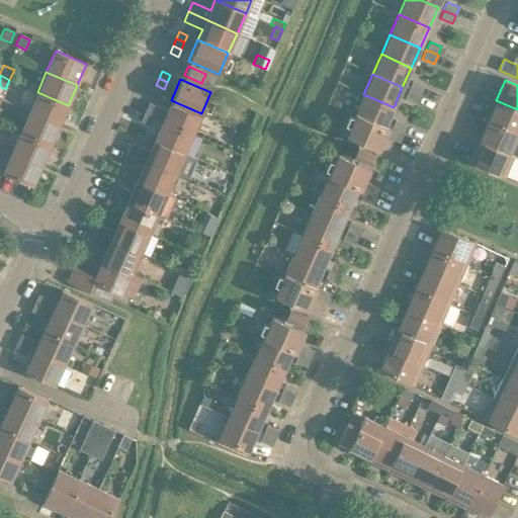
[(412,82),(408,90),(420,95),(424,87),(412,82)]
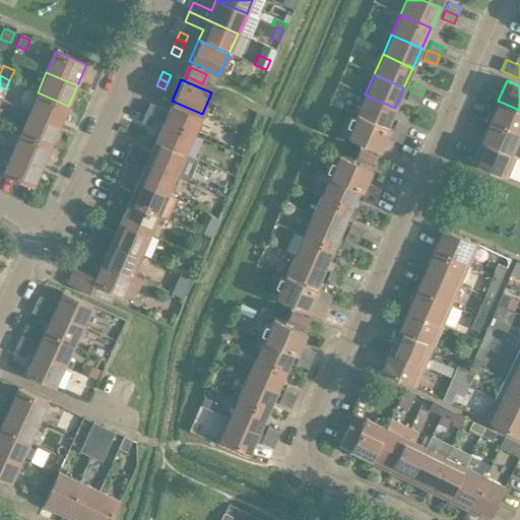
[(165,89),(156,85),(153,92),(161,96),(165,89)]
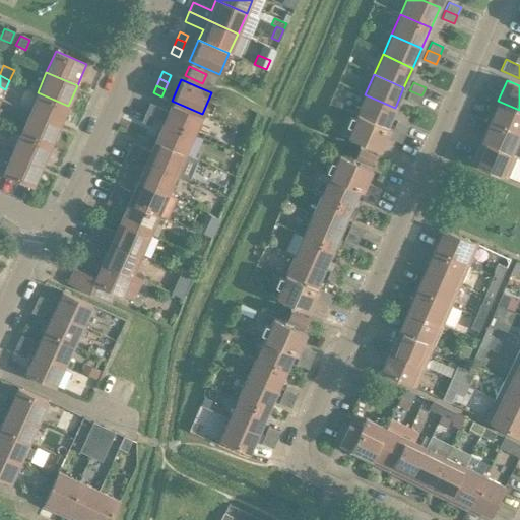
[(406,99),(418,104),(421,95),(409,90),(406,99)]
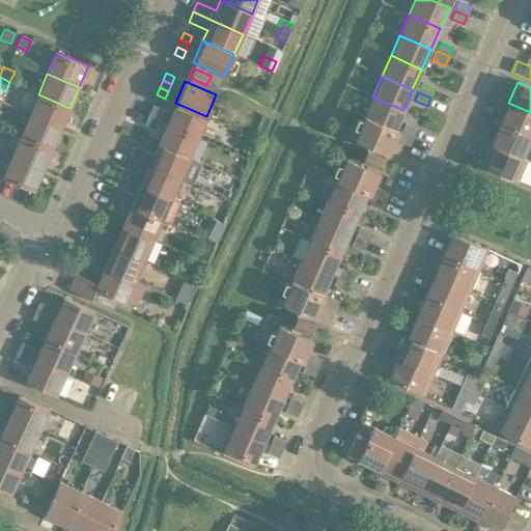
[(29,114),(60,128),(70,108),(38,94),(29,114)]
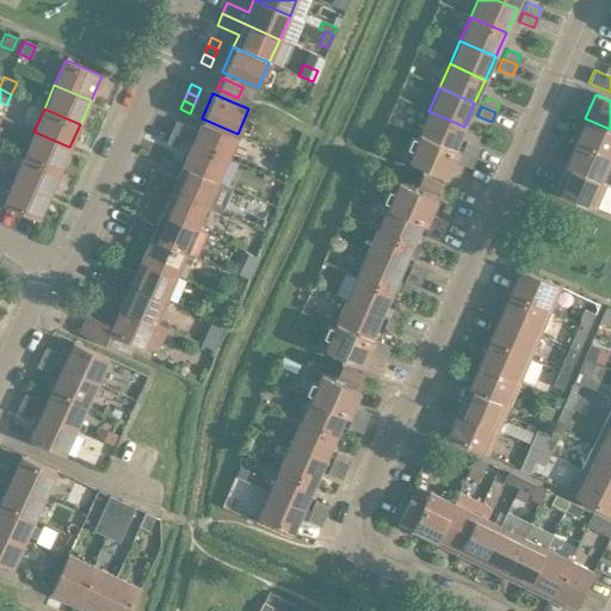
[(436,142),(454,149),(464,127),(429,111),(418,135),(436,142)]
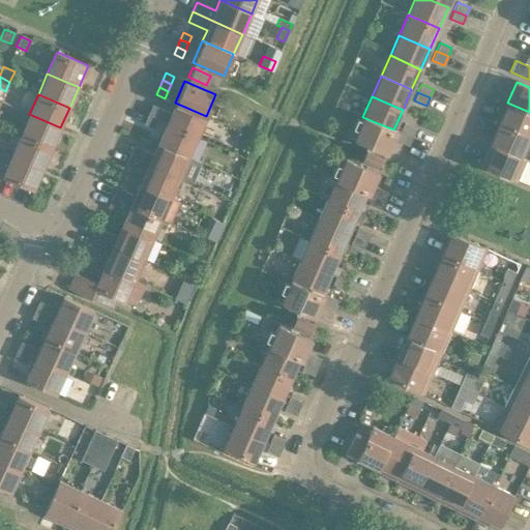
[(162,109),(157,119),(167,123),(198,137),(206,116),(175,102),(172,110),(171,113),(162,109)]
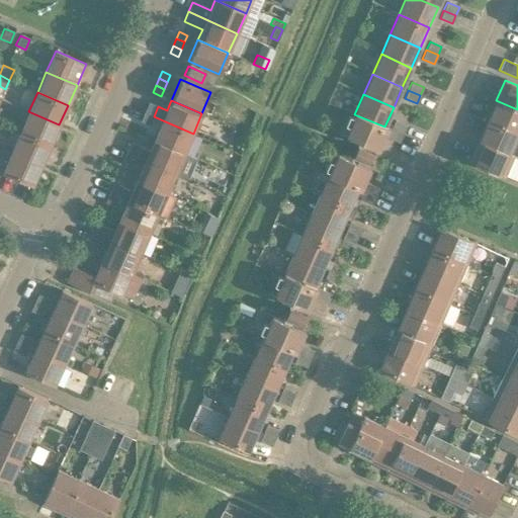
[(517,109),(496,100),(488,120),(517,134),(517,109)]
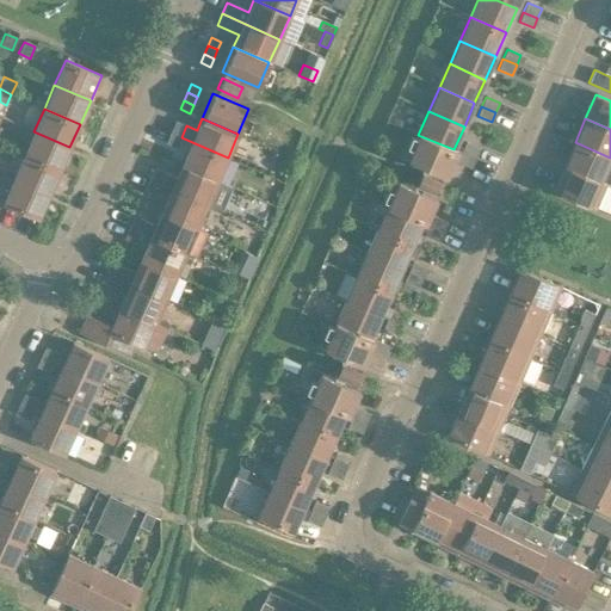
[(174,121),(170,133),(181,137),(186,125),(174,121)]
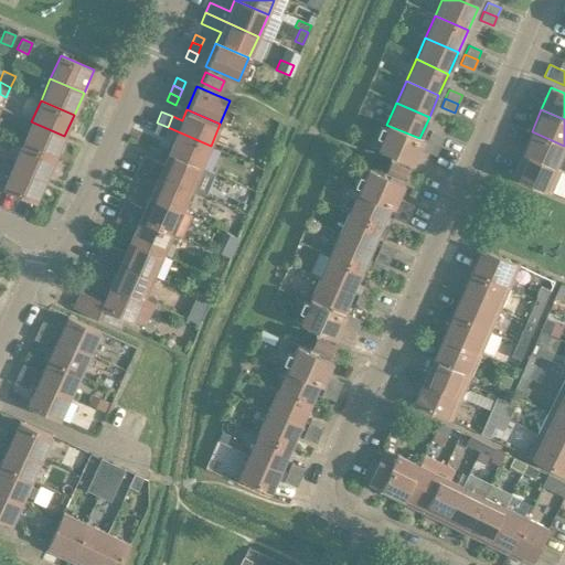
[(55,158),(64,136),(31,121),(21,144),(55,158)]
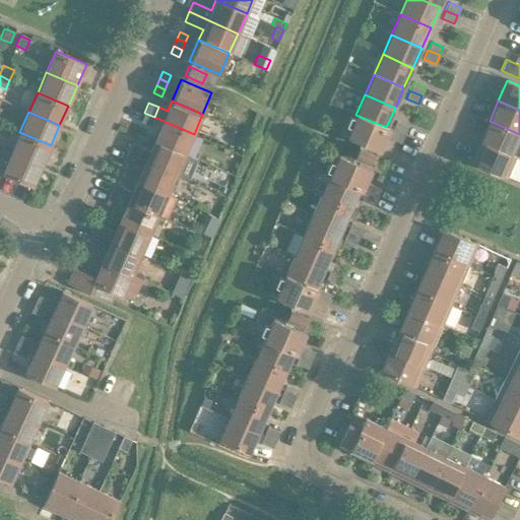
[(150,127),(154,117),(144,113),(140,122),(150,127)]
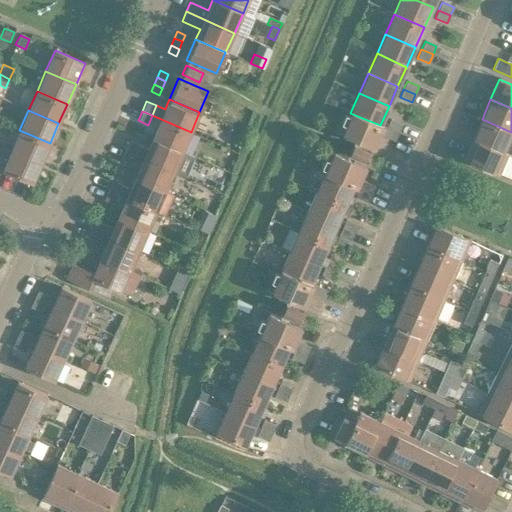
[(350,113),(341,134),(373,148),(379,134),(383,126),(380,125),(365,119),(350,113)]
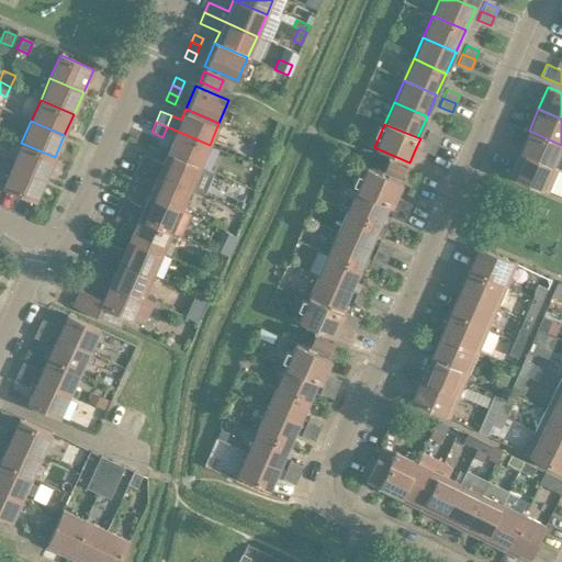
[(177,131),(167,153),(200,167),(210,145),(177,131)]
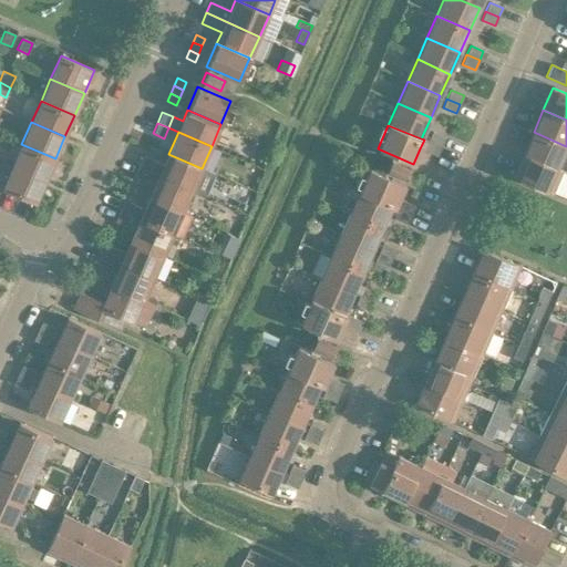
[(524,154),(562,171),(566,173),(566,146),(534,132),(524,154)]
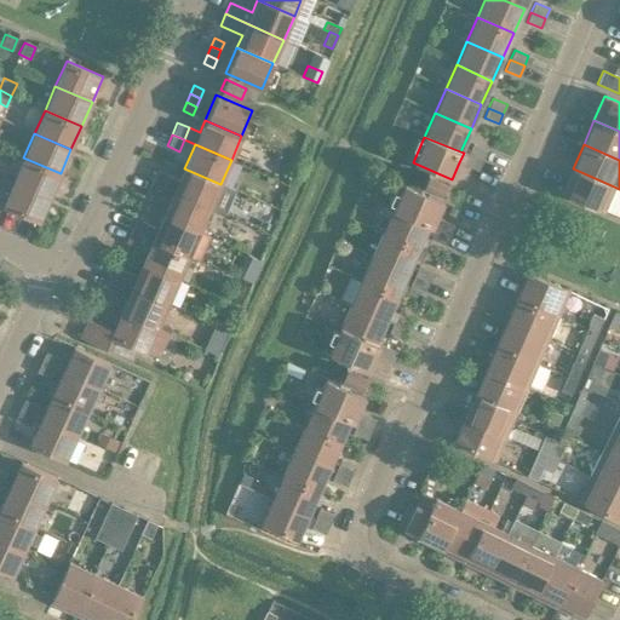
[(472,145),(468,155),(470,155),(476,158),(482,161),(487,151),(472,145)]
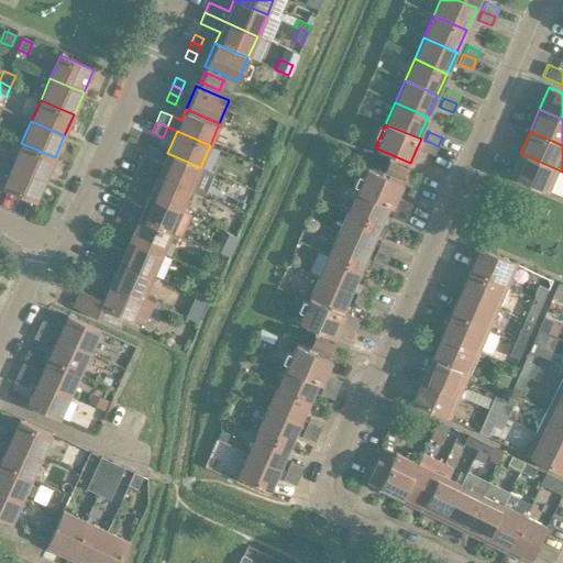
[(421,139),(417,147),(422,150),(427,141),(424,141),(421,139)]
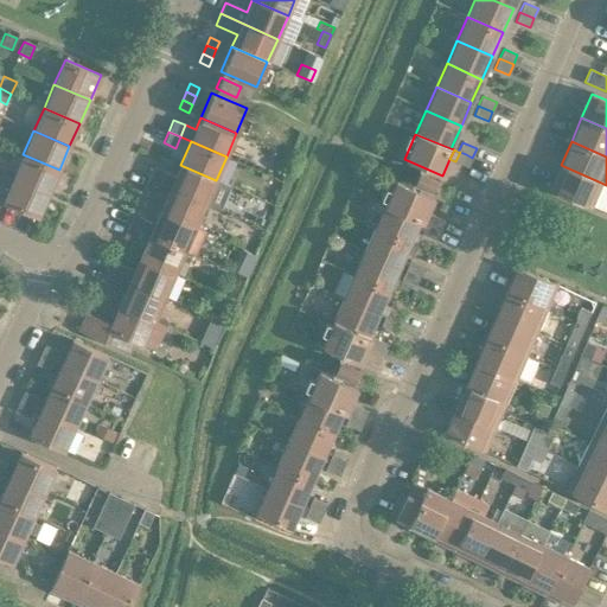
[(455,161),(461,165),(466,154),(460,152),(455,161)]
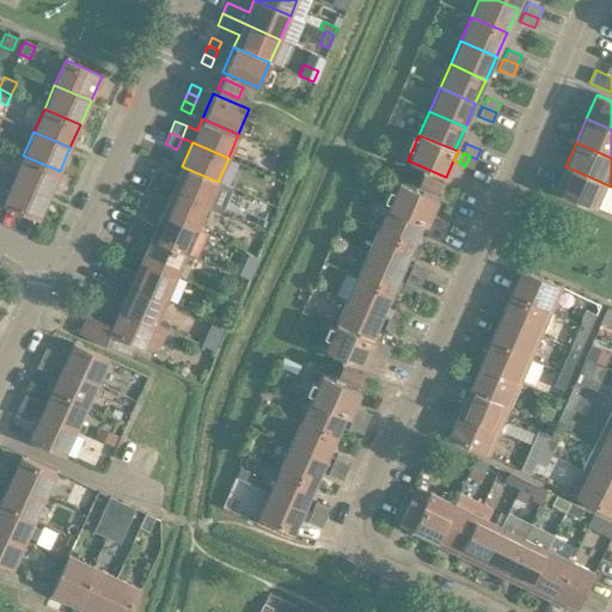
[(49,195),(60,171),(23,155),(13,179),(49,195)]
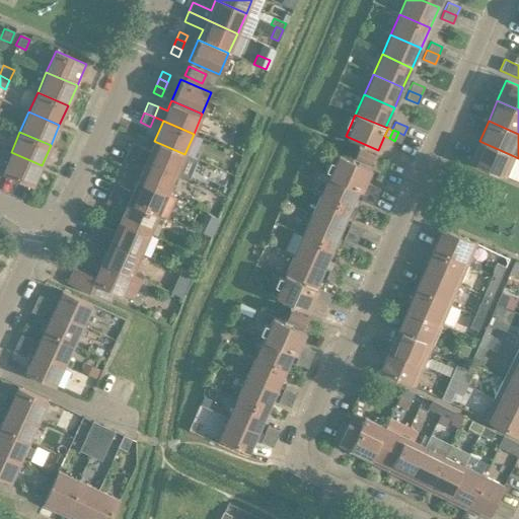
[(398,132),(394,141),(399,143),(403,135),(398,132)]
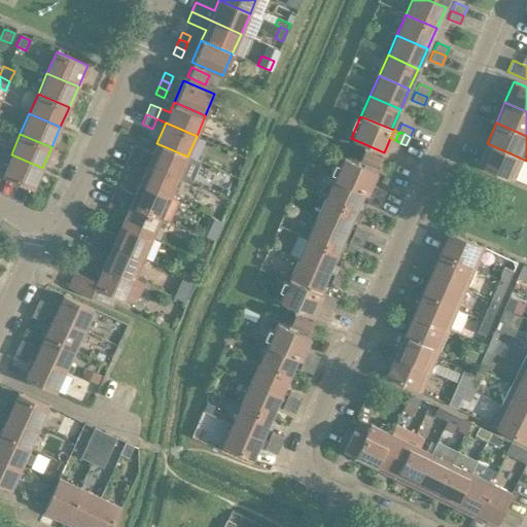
[(156,143),(147,163),(178,176),(189,182),(199,162),(187,156),(156,143)]
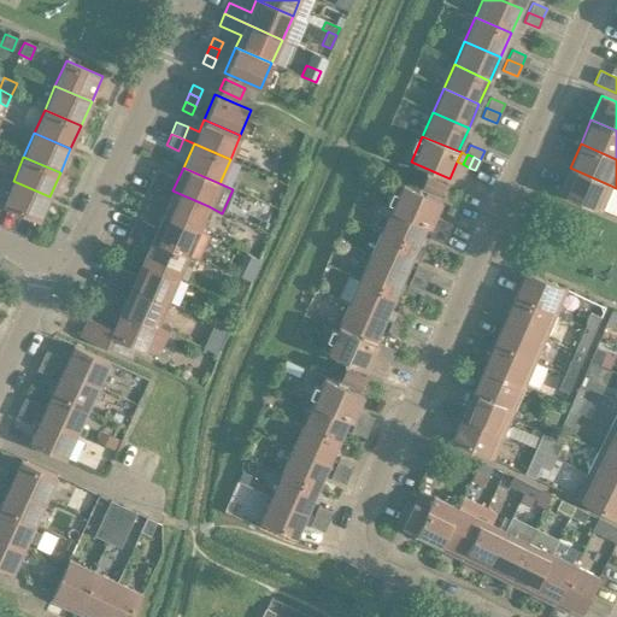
[(600,211),(611,186),(570,168),(559,193),(600,211)]
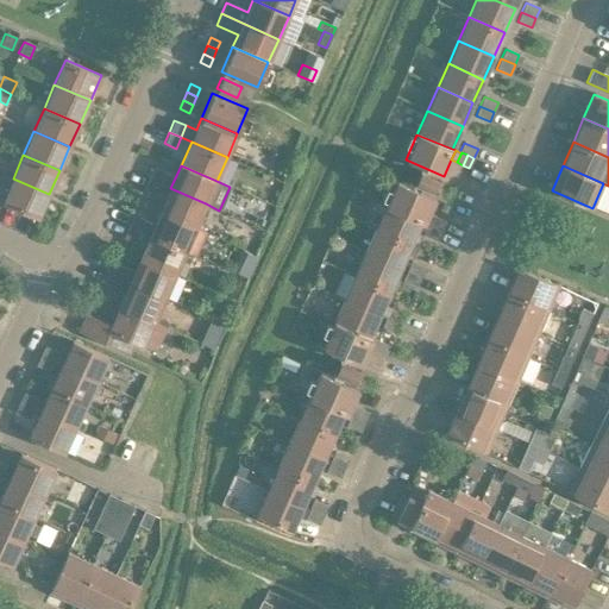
[(149,179),(161,184),(165,173),(154,168),(149,179)]
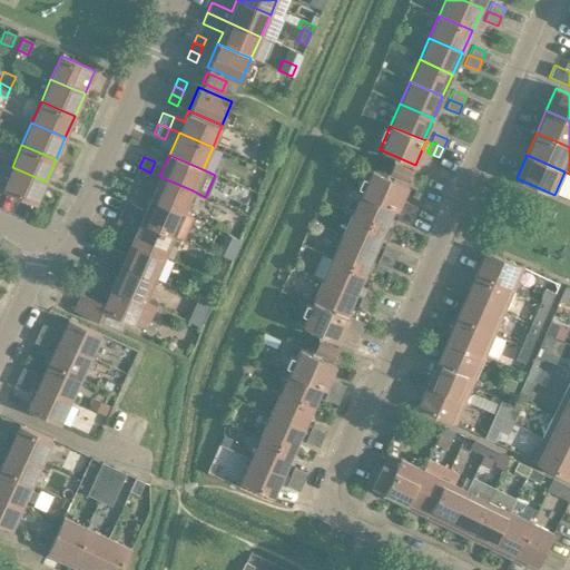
[(412,168),(392,160),(387,170),(408,179),(412,168)]
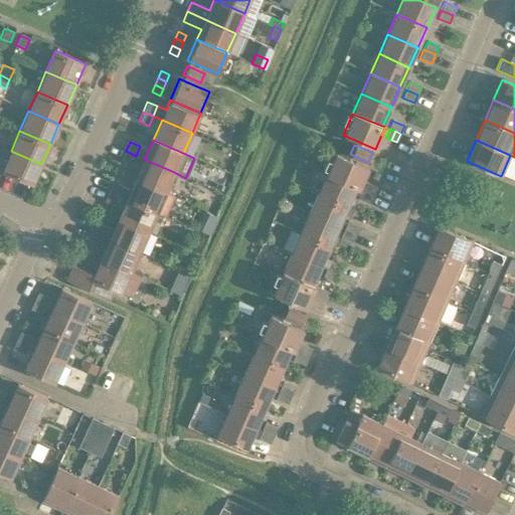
[(32,185),(41,164),(11,151),(1,172),(32,185)]
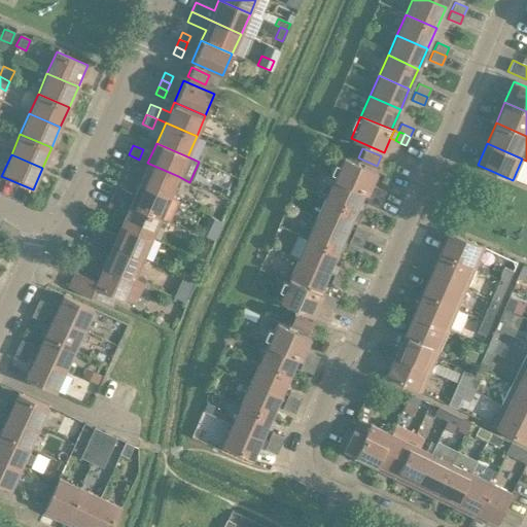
[(129,154),(125,165),(134,169),(139,160),(129,154)]
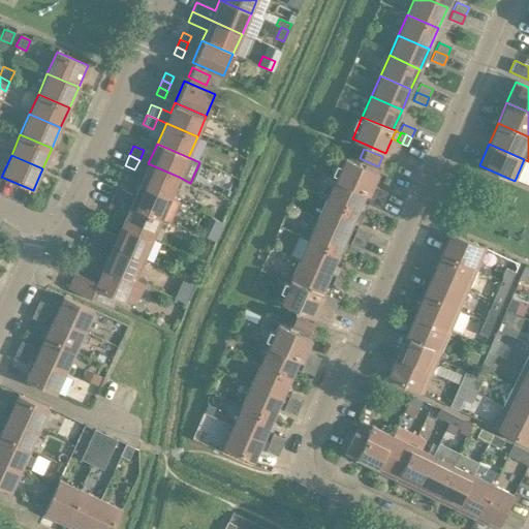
[(344,157),(335,178),(366,191),(365,192),(368,193),(371,185),(377,172),(344,157)]
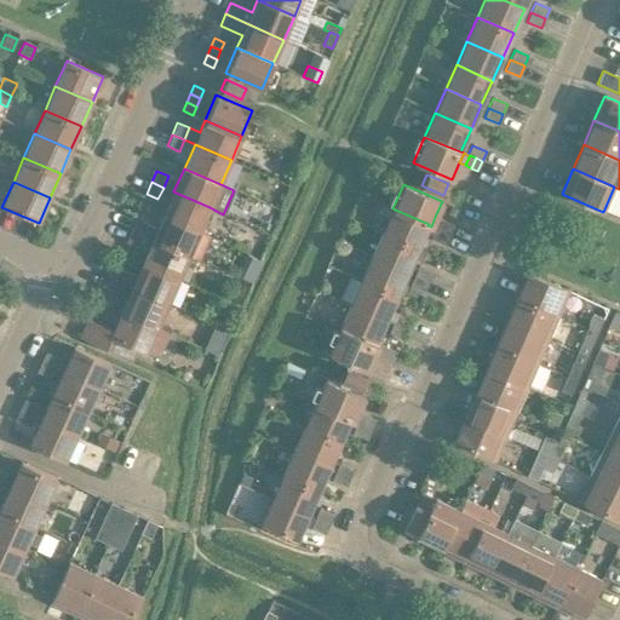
[(173,191),(162,217),(199,233),(210,207),(173,191)]
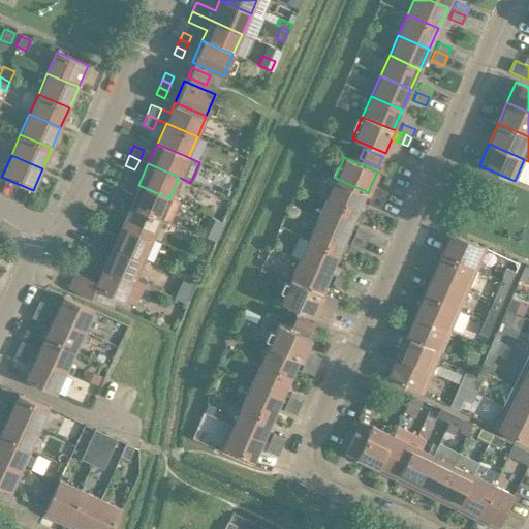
[(356,212),(365,192),(366,191),(335,178),(325,198),(356,212)]
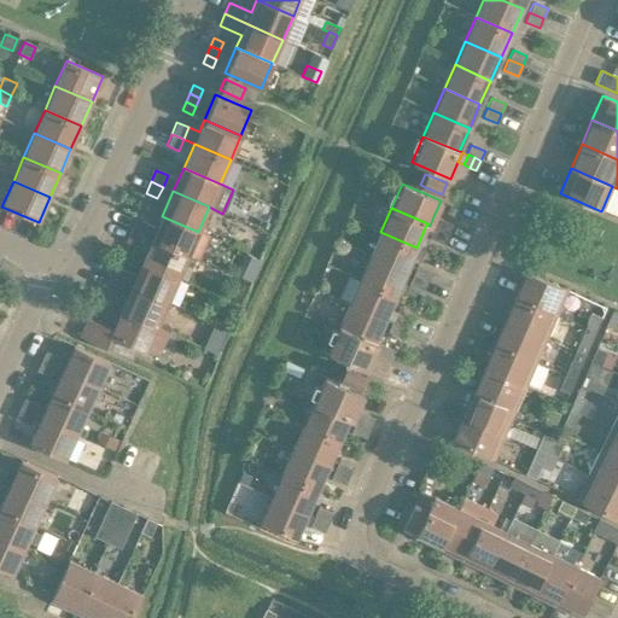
[(144,237),(151,239),(152,240),(188,256),(197,260),(208,235),(198,232),(162,216),(155,213),(144,237)]
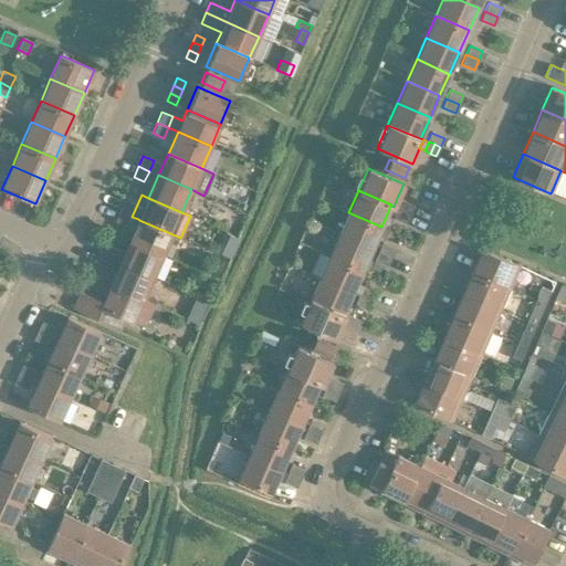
[(397,198),(394,207),(397,209),(399,210),(402,200),(397,198)]
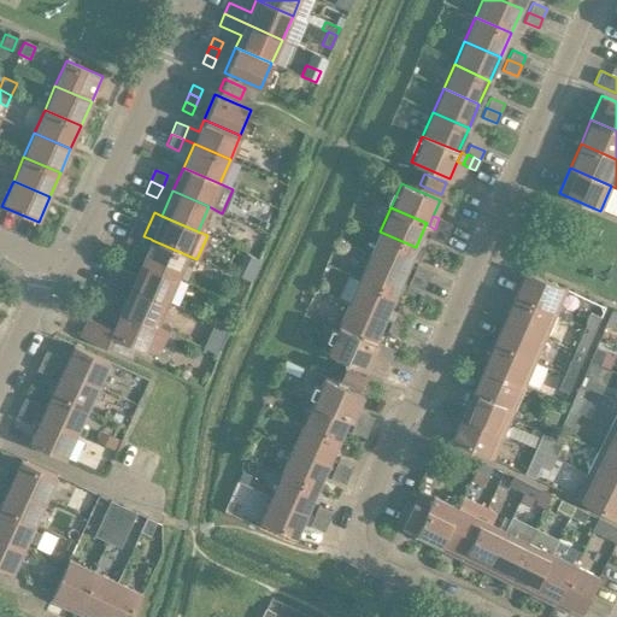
[(134,218),(129,230),(141,235),(146,223),(134,218)]
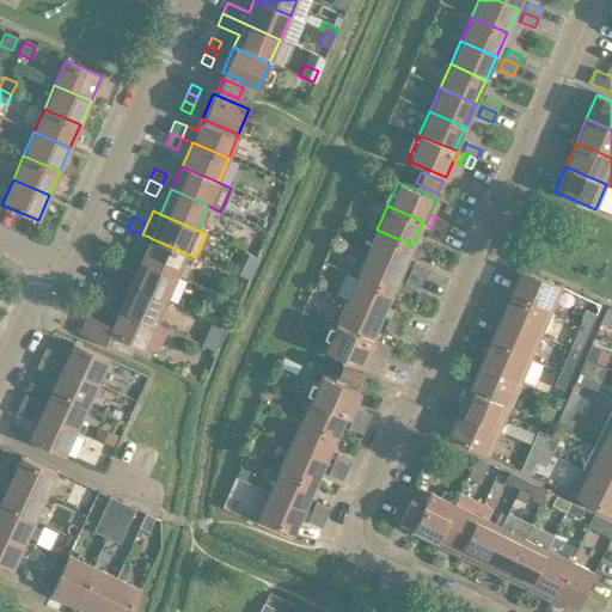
[(438,230),(442,220),(435,216),(432,227),(438,230)]
